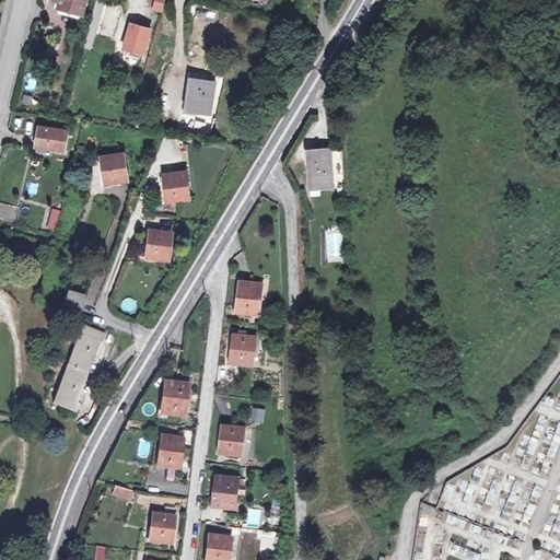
[(85,0),(53,0),(54,0),(57,1),(55,8),(59,8),(58,13),(80,20),(81,14),(82,14),(85,0)]
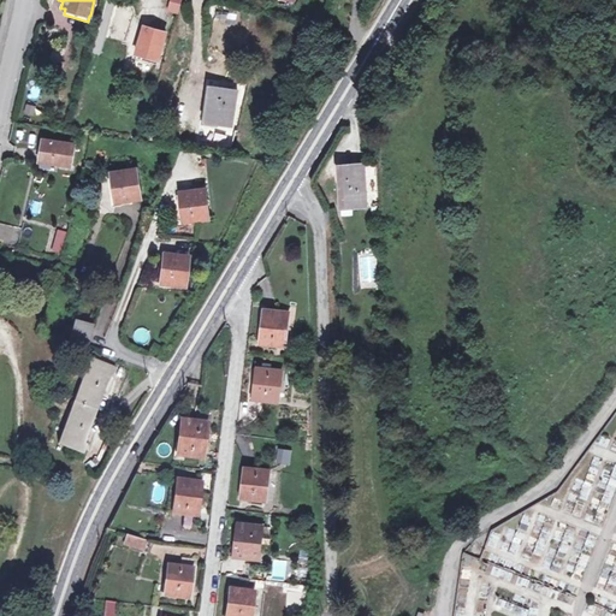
[(158,60),(136,54),(135,59),(157,64),(158,60)]
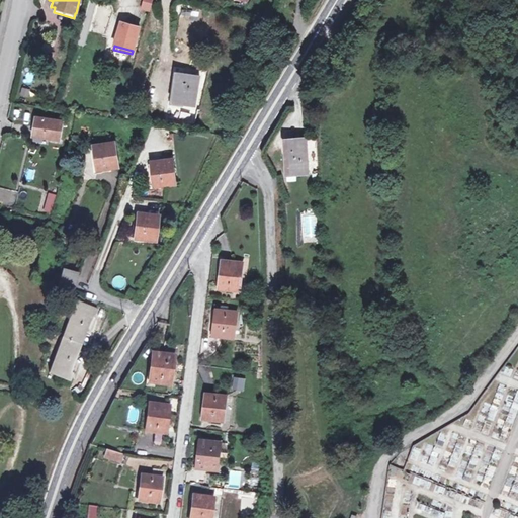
[(193,107),(198,76),(176,73),(171,104),(193,107)]
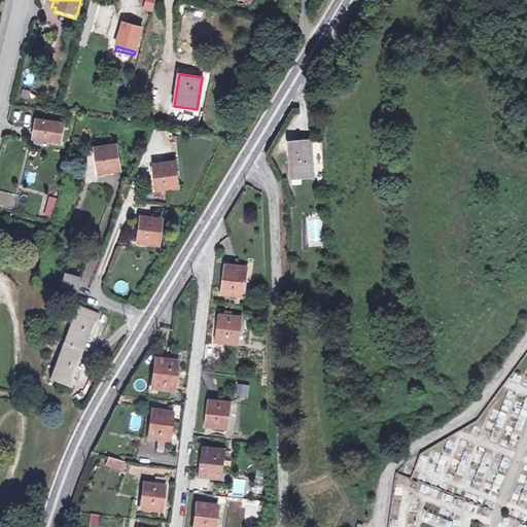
[(36,119),(34,139),(61,143),(64,123),(36,119)]
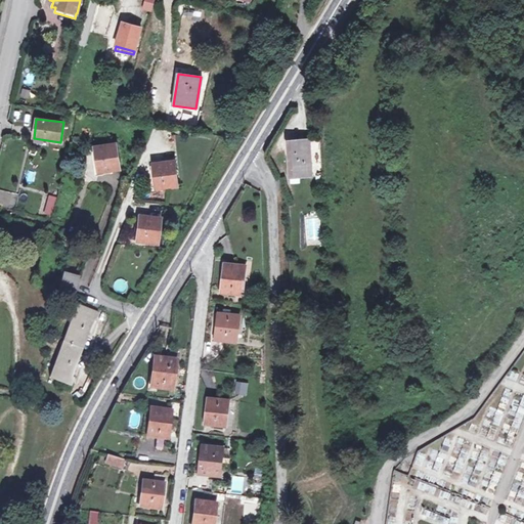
[(286,154),(289,178),(310,175),(305,140),(289,143),(291,154),(286,154)]
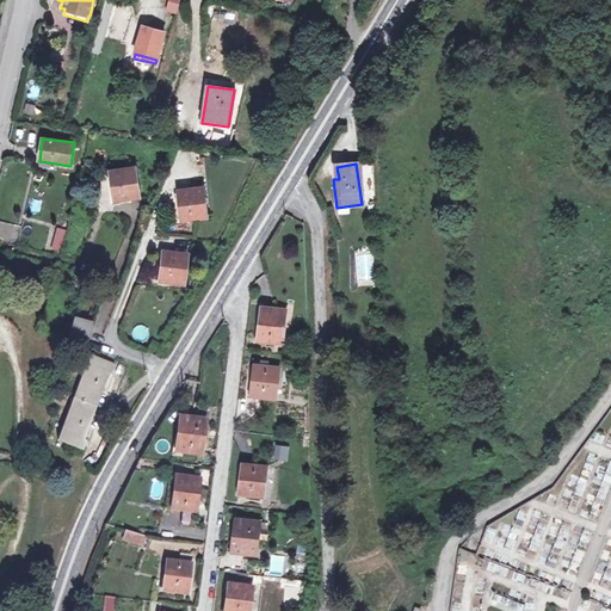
[(141,198),(139,168),(112,171),(115,202),(141,198)]
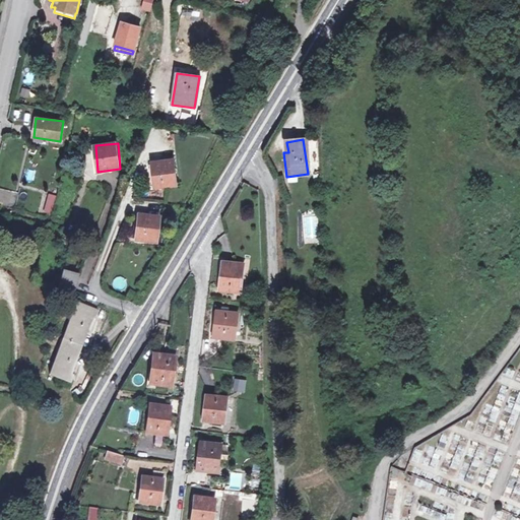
[(175,187),(174,159),(152,161),(153,188),(175,187)]
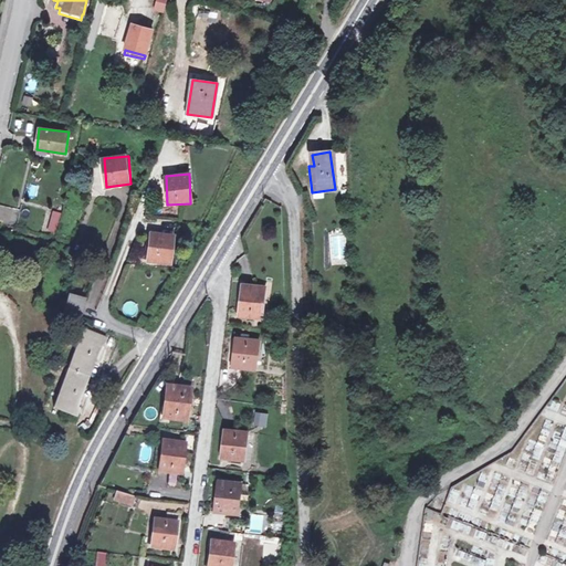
[(0,206),(0,223),(18,229),(21,211),(0,206)]
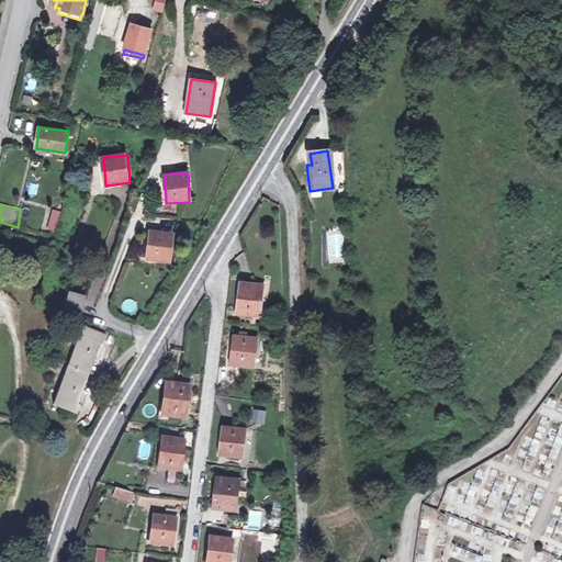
[(56,233),(60,211),(51,209),(47,232),(56,233)]
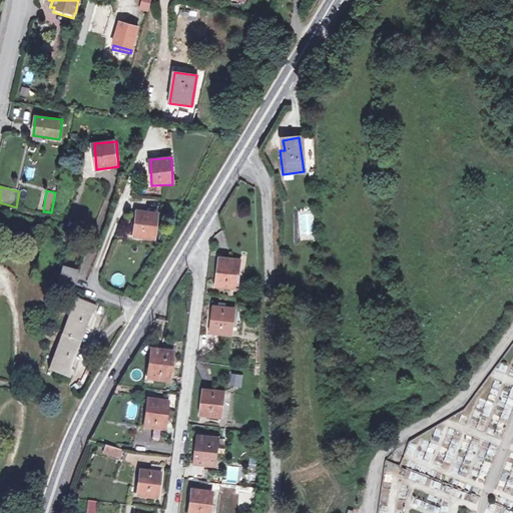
[(154,240),(157,214),(136,212),(133,237),(154,240)]
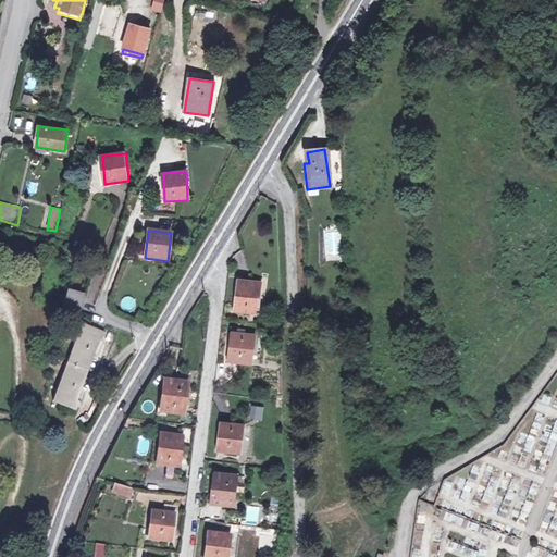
[(338,245),(338,232),(325,232),(325,245),(338,245)]
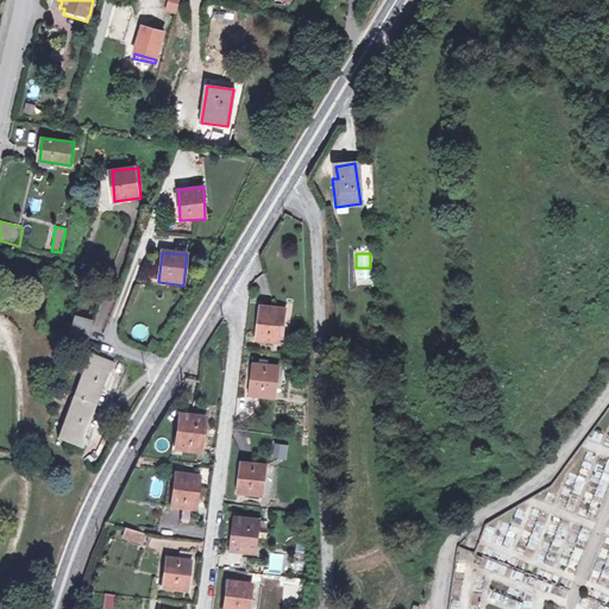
[(286,320),(287,311),(261,307),(256,340),(278,343),(282,320),(286,320)]
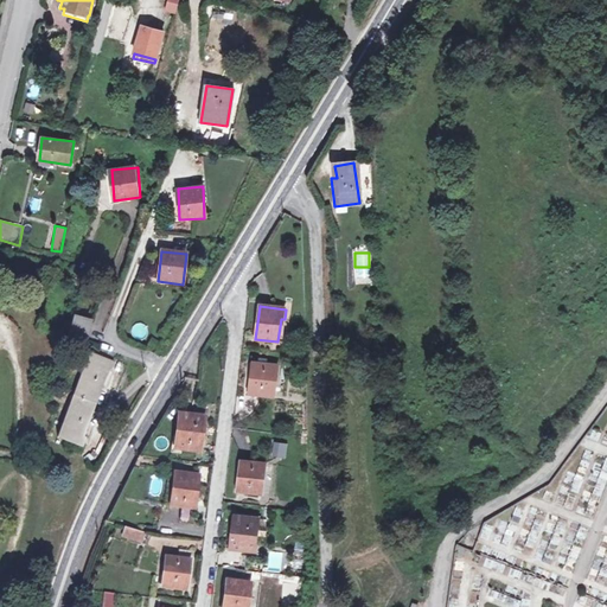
[(76,317),(68,337),(84,343),(93,323),(76,317)]
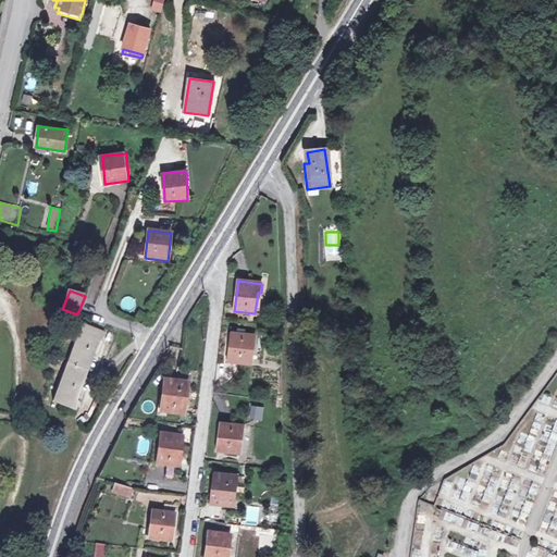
[(106,334),(82,324),(54,403),(76,410),(79,403),(78,403),(100,342),(102,342),(106,334)]
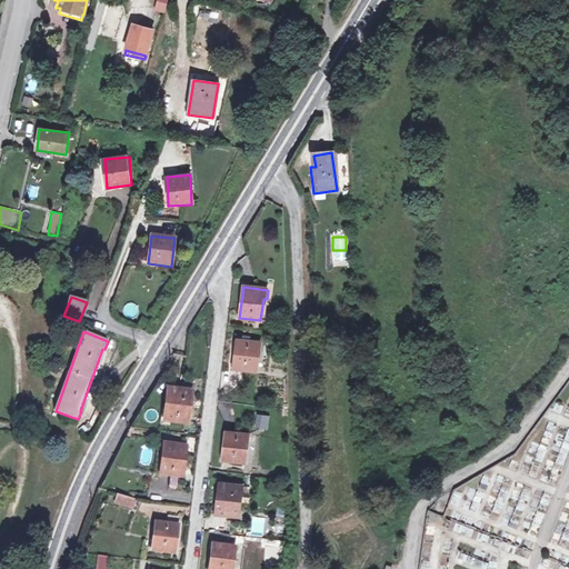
[(260,352),(261,342),(237,339),(233,368),(255,371),(257,352),(260,352)]
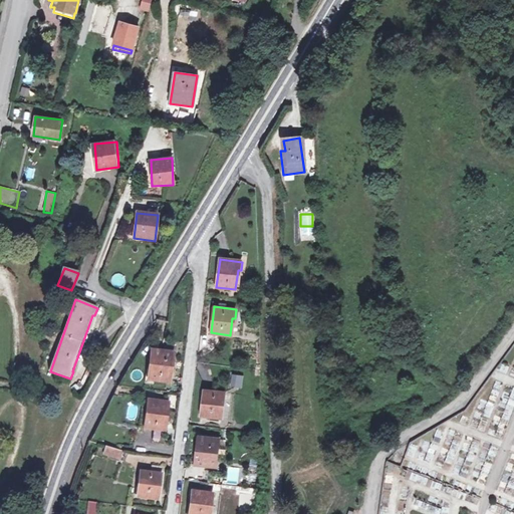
[(174,362),(175,353),(154,350),(151,372),(147,371),(146,386),(153,387),(154,381),(168,383),(171,362),(174,362)]
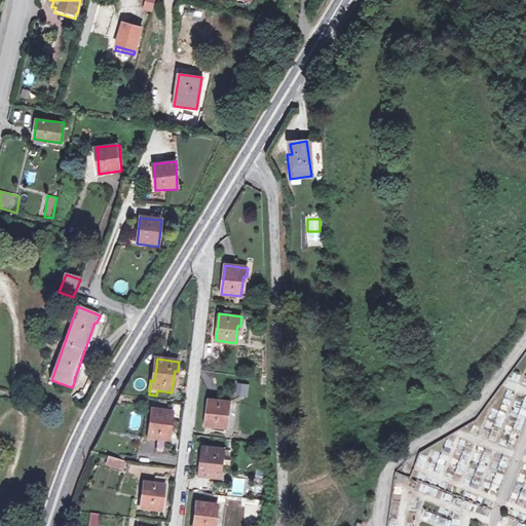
[(235,396),(248,397),(249,384),(237,382),(235,396)]
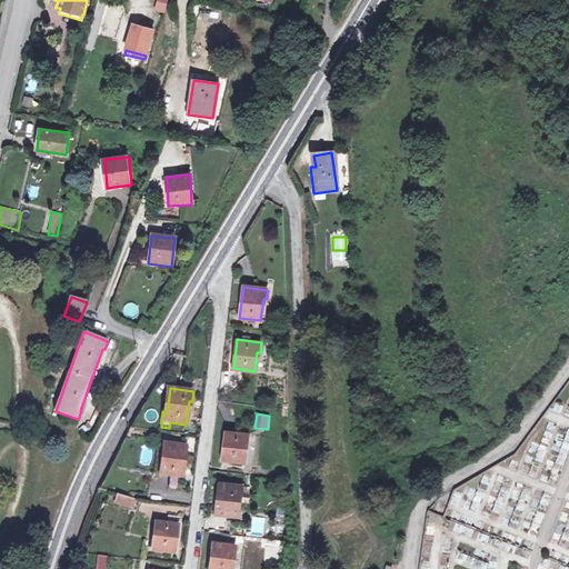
[(249,443),(250,433),(226,431),(222,460),(242,462),(246,443),(249,443)]
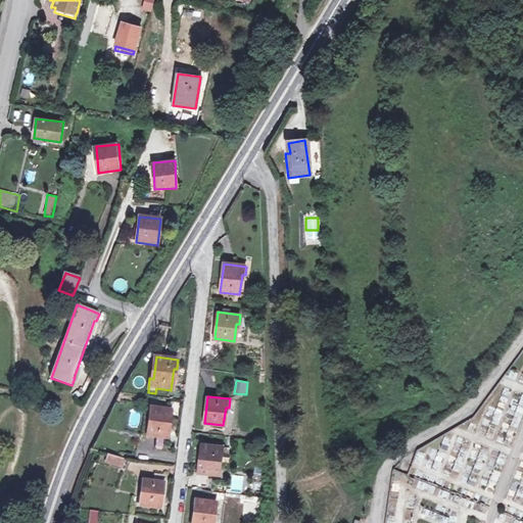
[(171,421),(172,413),(149,410),(146,437),(164,440),(168,421),(171,421)]
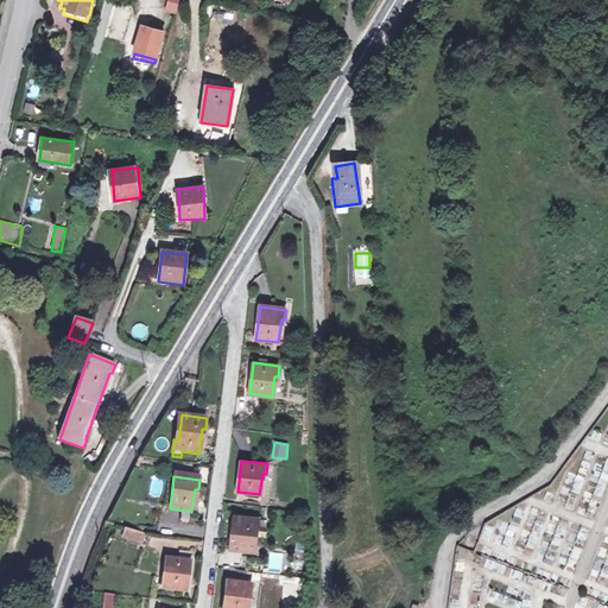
[(259,531),(261,520),(234,515),(230,549),(253,551),(255,530),(259,531)]
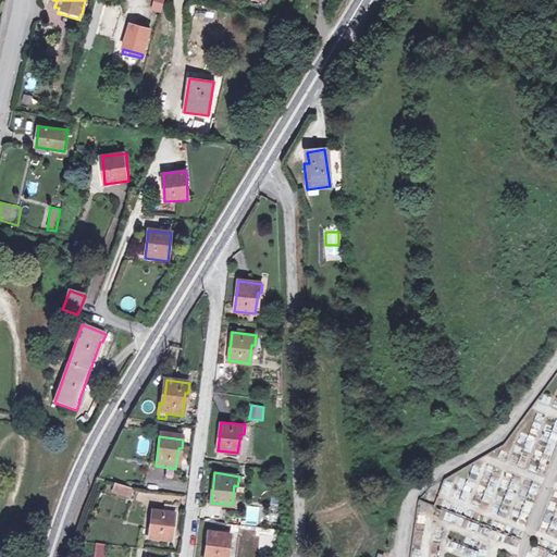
[(130,499),(132,491),(114,485),(111,494),(130,499)]
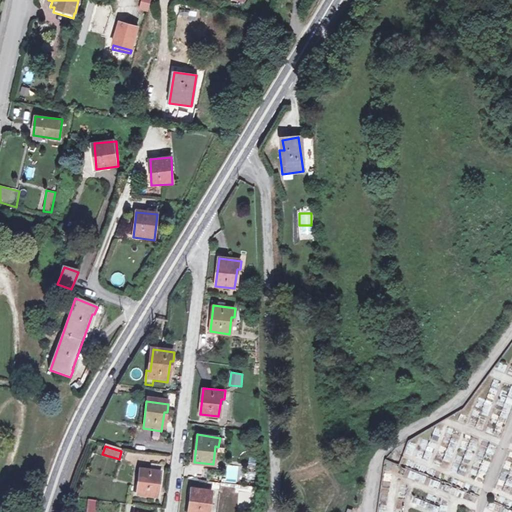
[(162,482),(164,465),(150,463),(149,471),(140,470),(136,497),(157,500),(159,481),(162,482)]
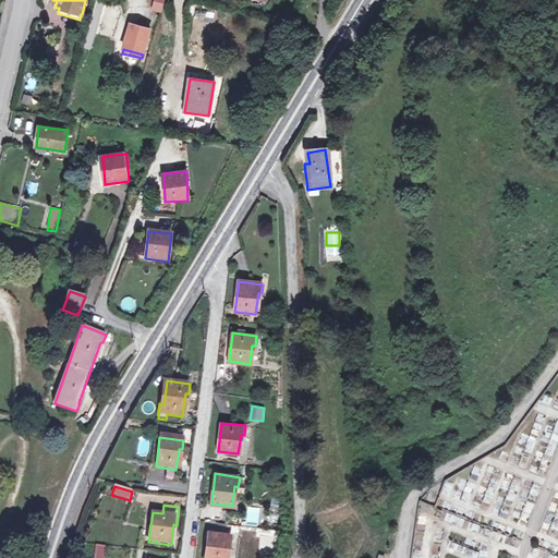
[(231,545),(232,535),(208,533),(205,557),(226,557),(228,544),(231,545)]
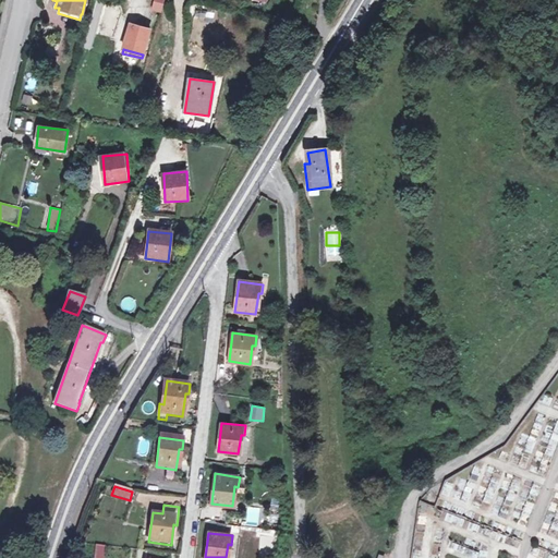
[(105,557),(107,548),(101,547),(98,557),(105,557)]
